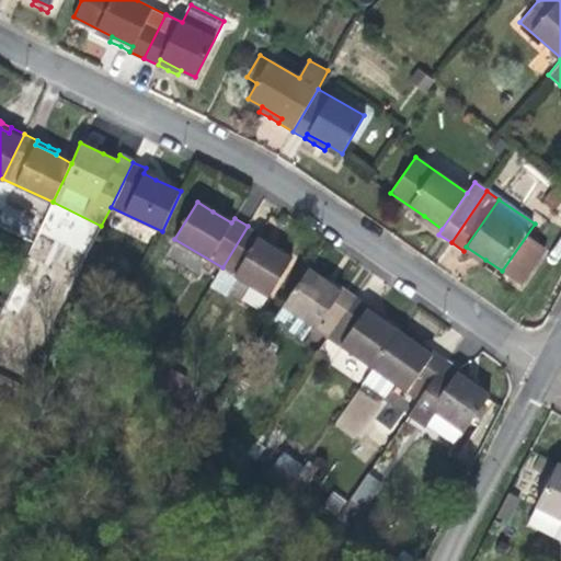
[(215,206),(213,212),(231,222),(235,218),(227,213),(215,206)]
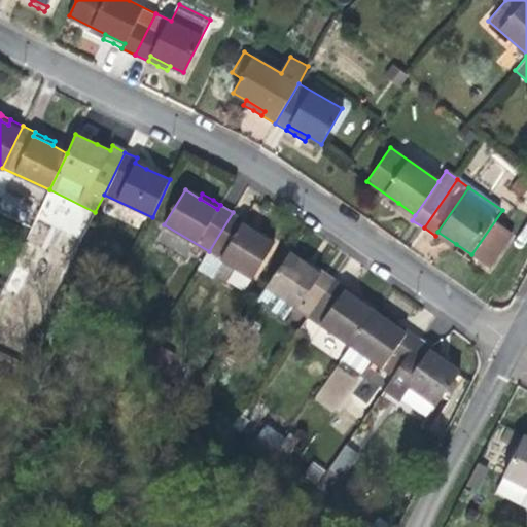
[(402,213),(412,220),(415,215),(398,203),(394,208),(402,213)]
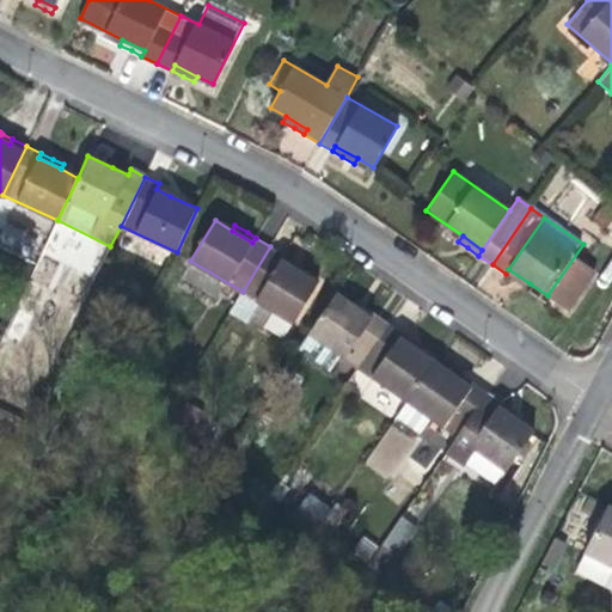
[(270,246),(243,292),(273,310),(295,323),(319,282),(303,273),(282,259),(285,255),(270,246)]
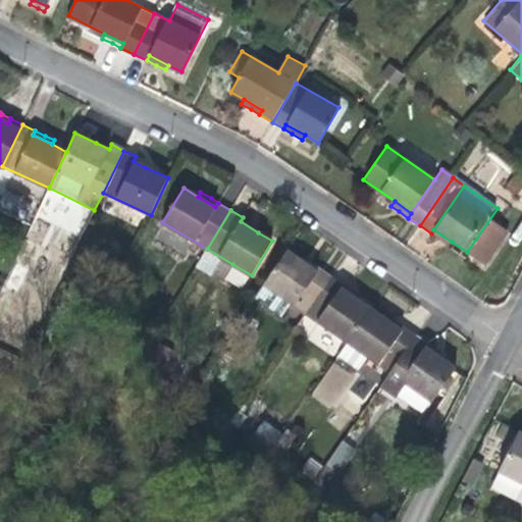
[(241,221),(258,232),(260,228),(251,222),(243,217),(241,221)]
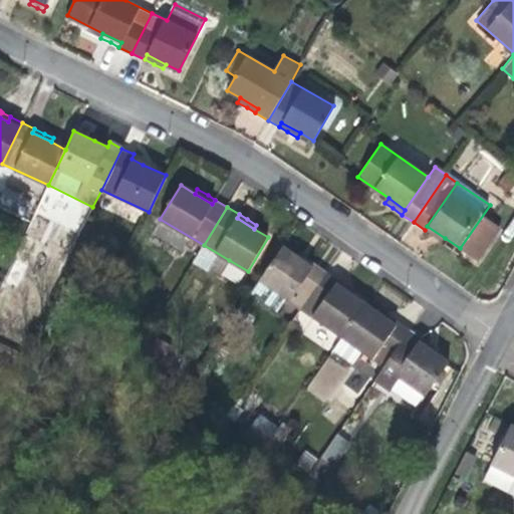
[(194,261),(204,245),(160,219),(151,235),(194,261)]
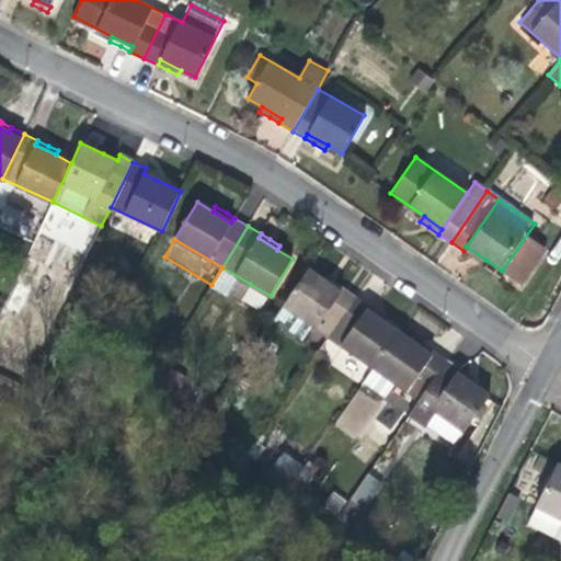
[(482,264),(485,260),(466,247),(464,251),(473,259),(482,264)]
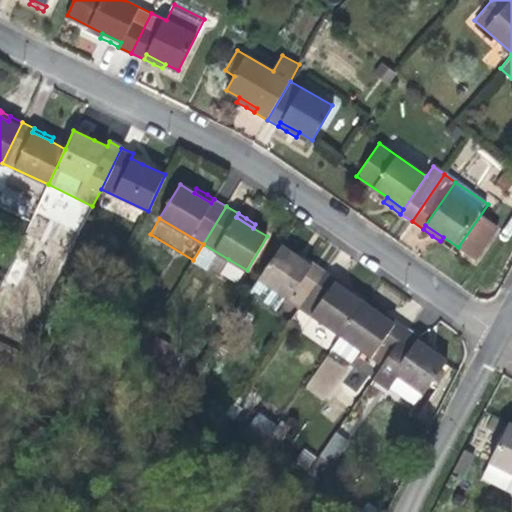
[(228,259),(203,244),(193,260),(219,275),(228,259)]
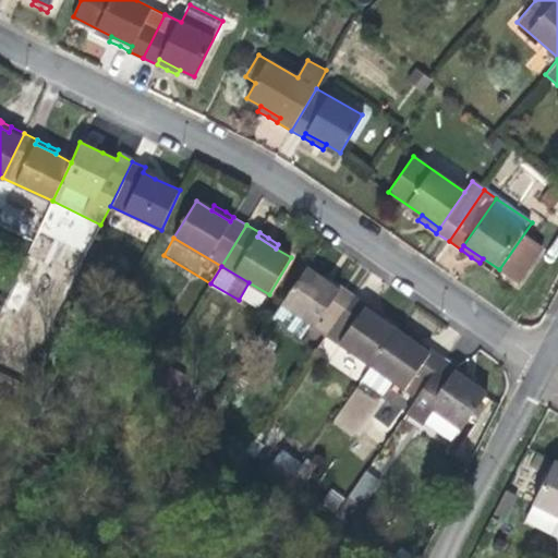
[(311,324),(327,335),(355,294),(342,286),(339,290),(320,278),(306,268),(281,303),(311,324)]
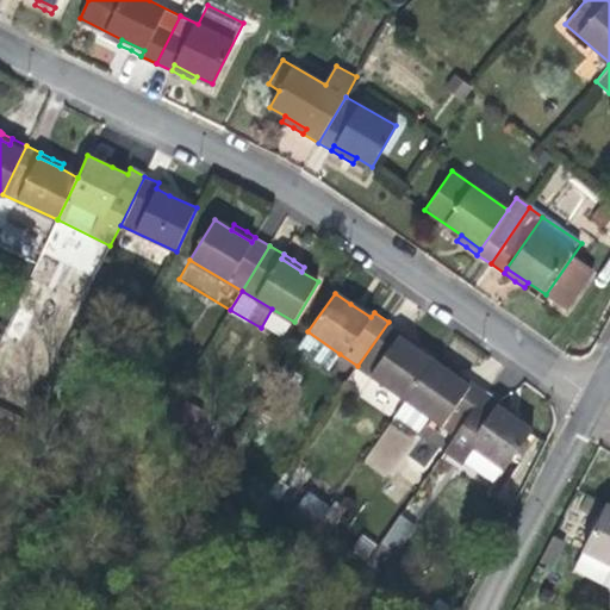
[(371,317),(374,312),(365,305),(354,298),(350,304),(371,317)]
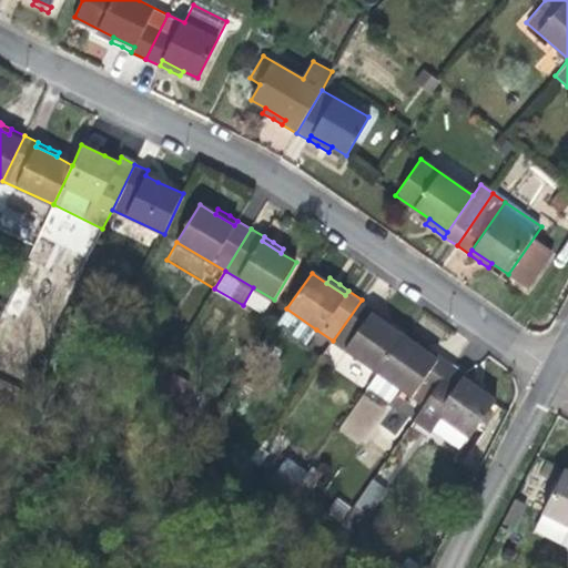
[(362,300),(333,341),(378,373),(404,336),(388,326),(392,322),(381,313),(362,300)]
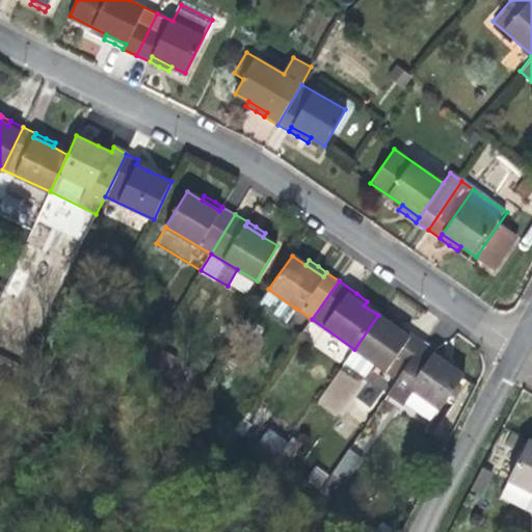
[(268,289),(259,302),(287,322),(296,309),(268,289)]
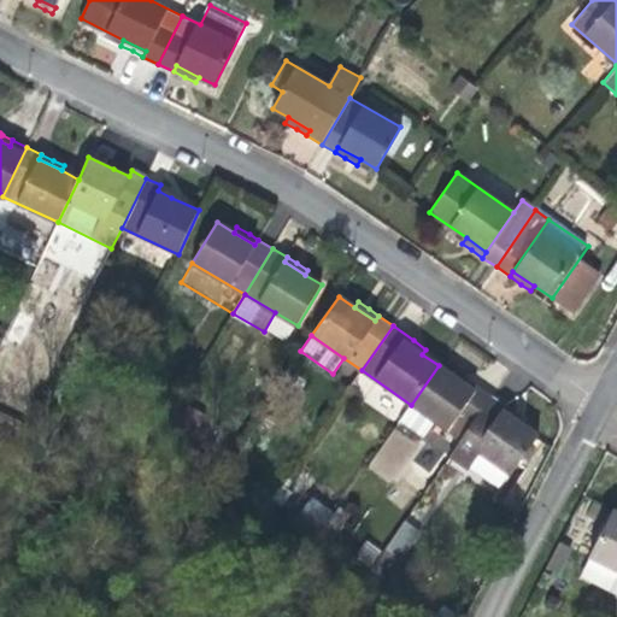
[(439,365),(411,405),(434,421),(460,440),(492,395),(479,386),(475,391),(454,376),(439,365)]
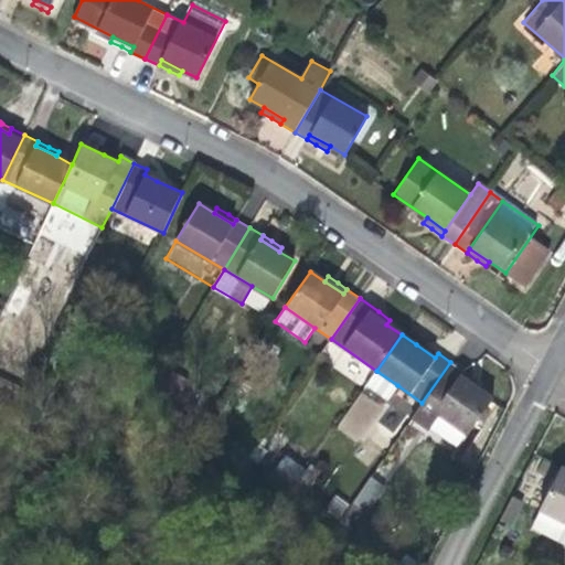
[(419,340),(416,344),(435,358),(438,353),(428,345),(419,340)]
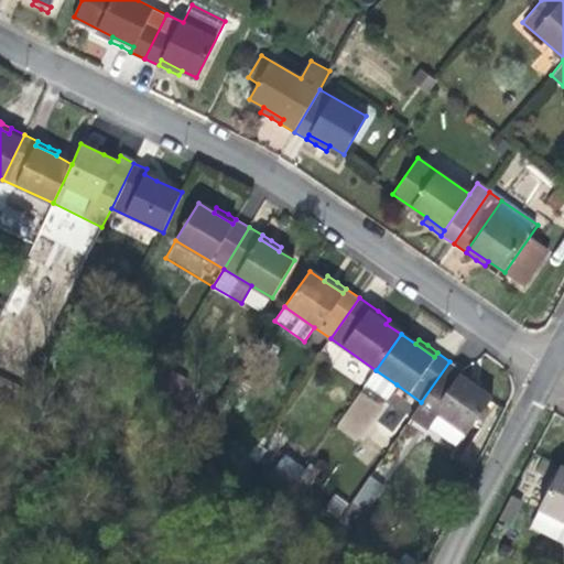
[(449,361),(421,402),(410,416),(427,429),(438,414),(466,434),(492,398),(477,387),(458,375),(462,369),(449,361)]
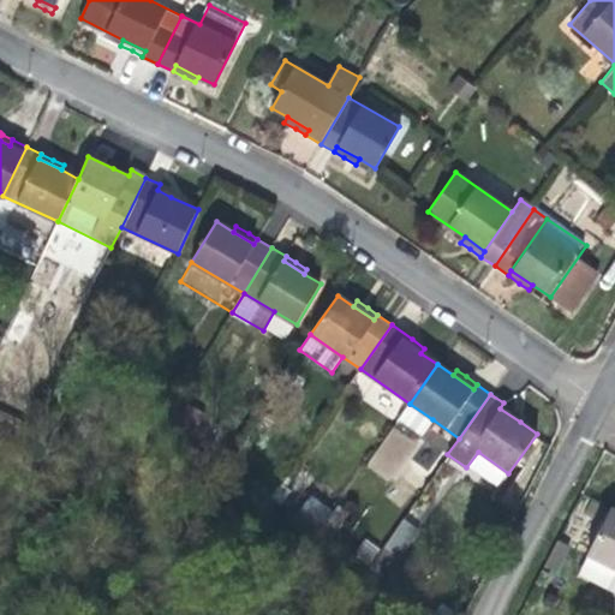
[(500,408),(520,422),(524,417),(514,410),(503,402),(500,408)]
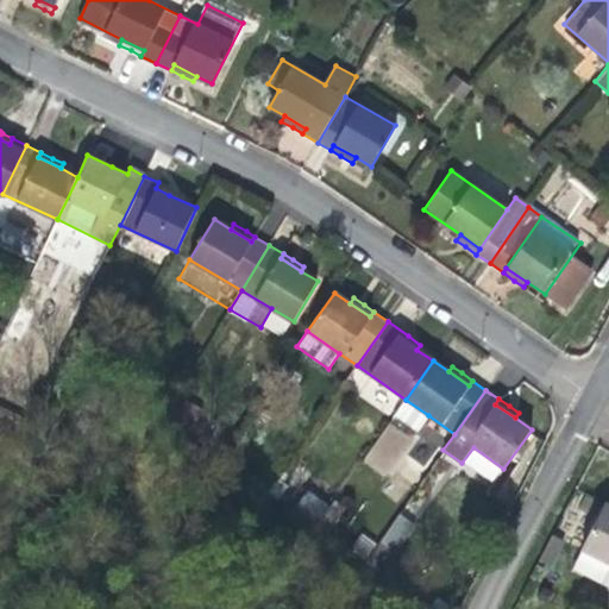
[(428,415),(406,400),(394,415),(418,432),(428,415)]
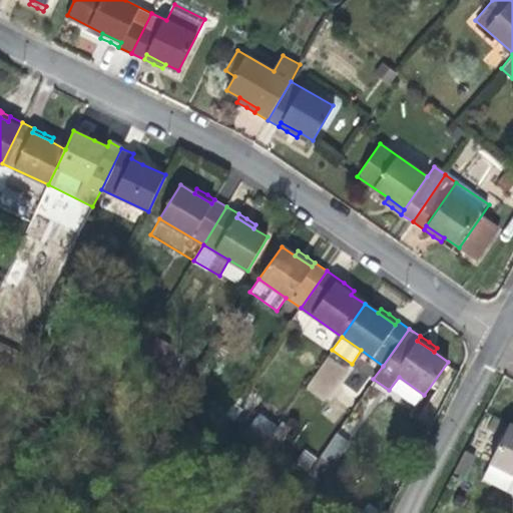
[(260,410),(245,431),(268,445),(282,425),(260,410)]
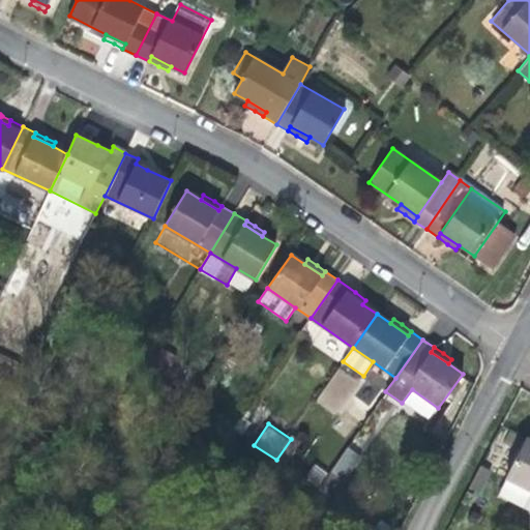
[(291,439),(276,460),(286,467),(301,442),(292,436),(291,439)]
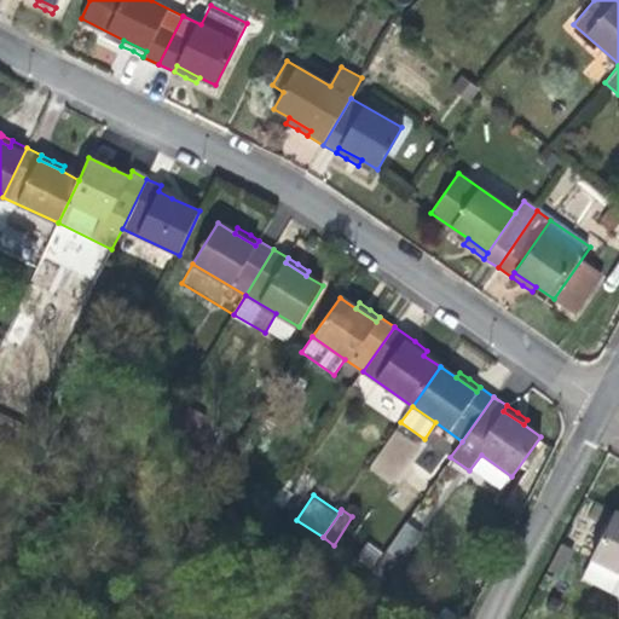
[(618,513),(615,510),(591,559),(618,572),(618,513)]
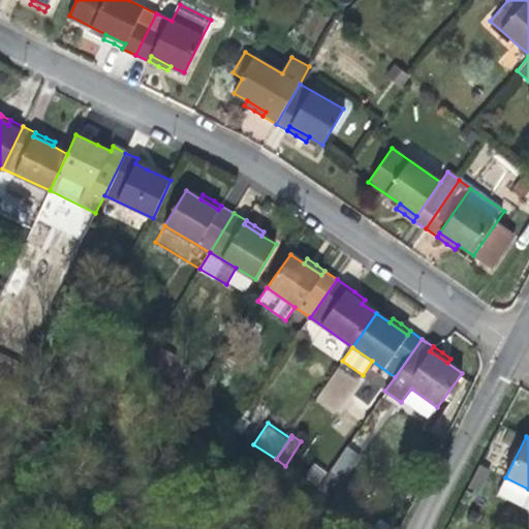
[(479,465),(468,486),(478,491),(489,470),(479,465)]
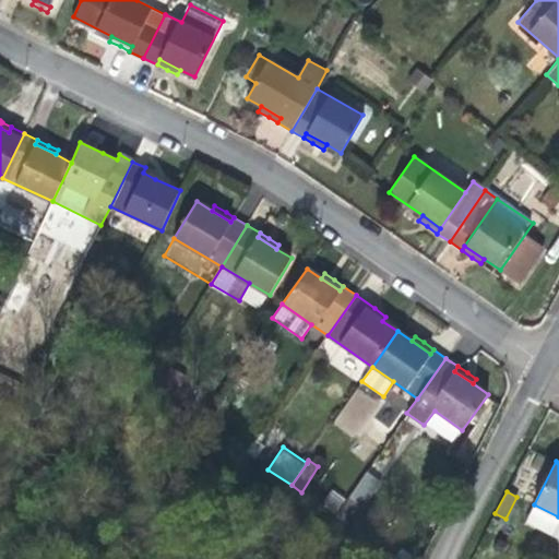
[(337,518),(345,523),(356,503),(348,499),(337,518)]
